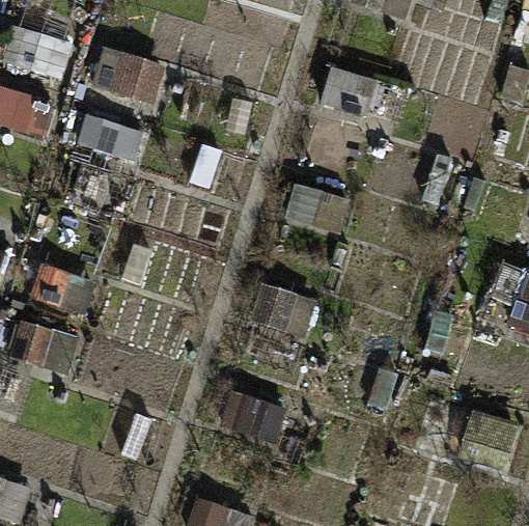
[(405,20),(411,0),(352,0),(351,3),(405,20)]
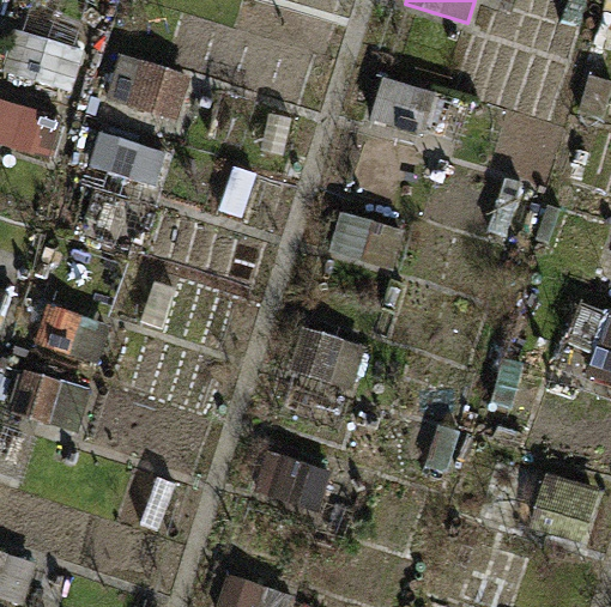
[(5,72),(72,91),(84,49),(17,30),(5,72)]
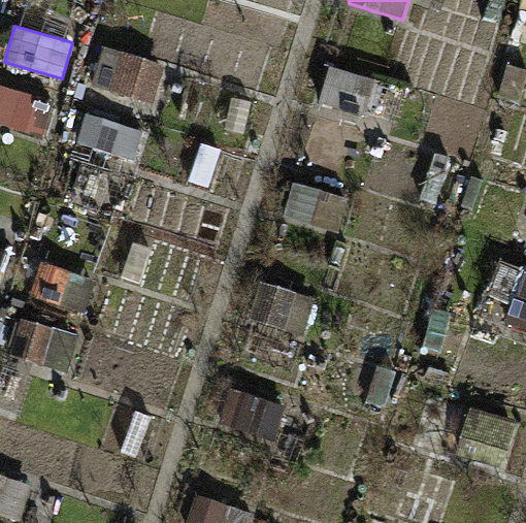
[(153,102),(164,65),(104,46),(93,85),(153,102)]
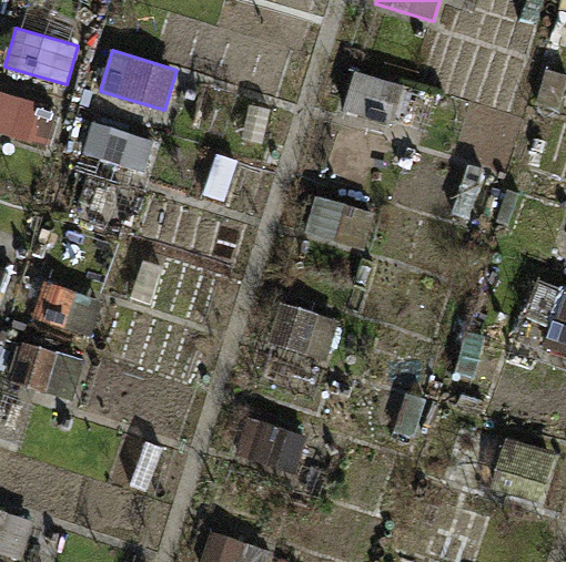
[(535,101),(557,109),(565,82),(565,74),(547,68),(535,101)]
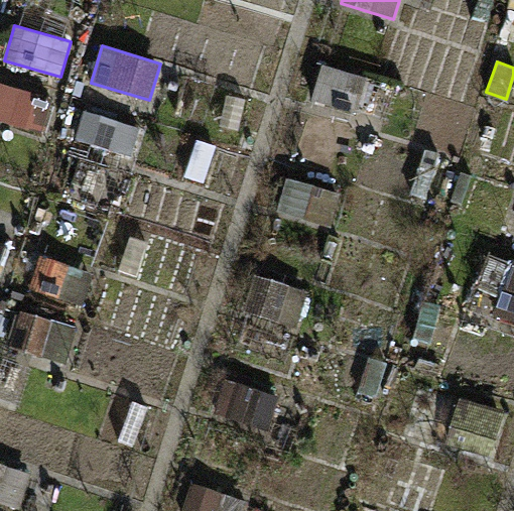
[(354,115),(366,78),(325,65),(312,102),(354,115)]
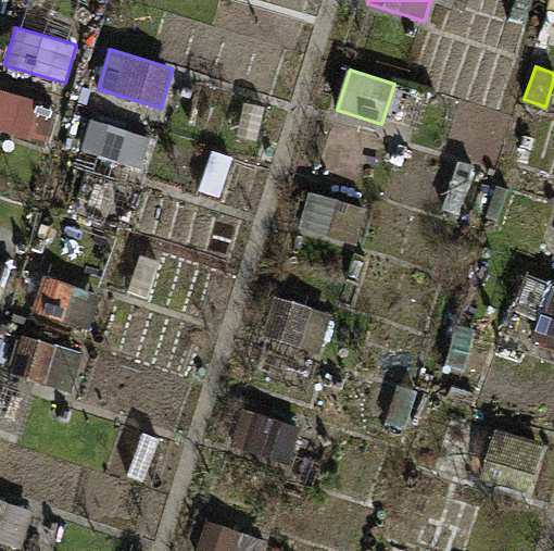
[(0,130),(41,142),(52,105),(0,90),(0,130)]
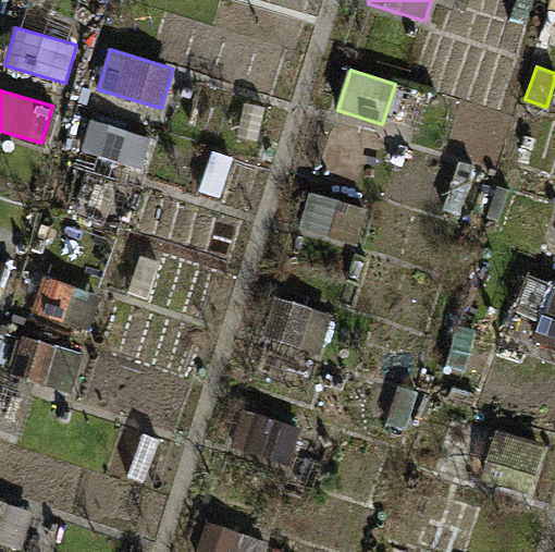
[(239,134),(258,138),(264,109),(246,105),(239,134)]
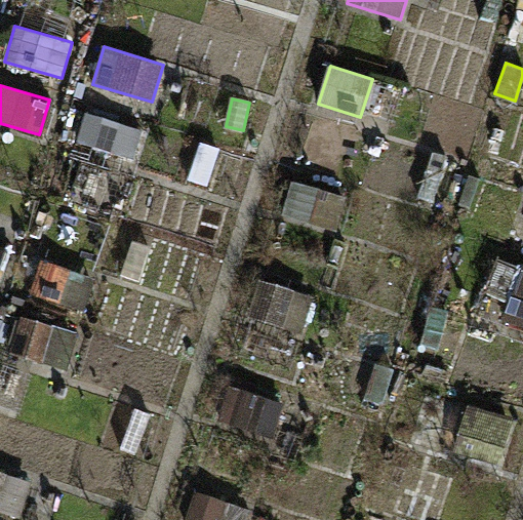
[(131,160),(141,130),(83,111),(73,142),(131,160)]
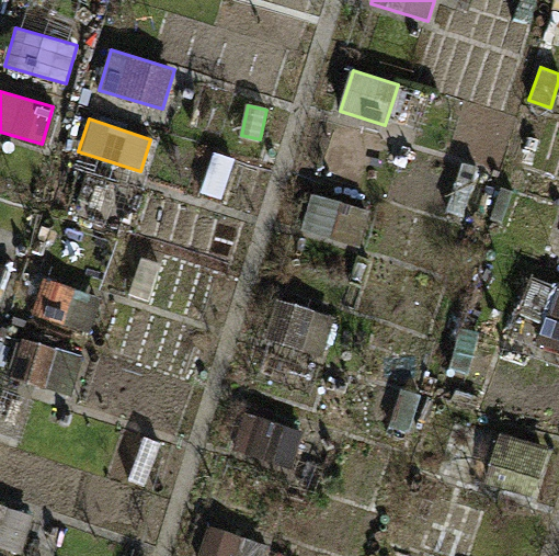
[(449,211),(464,214),(471,182),(457,179),(449,211)]
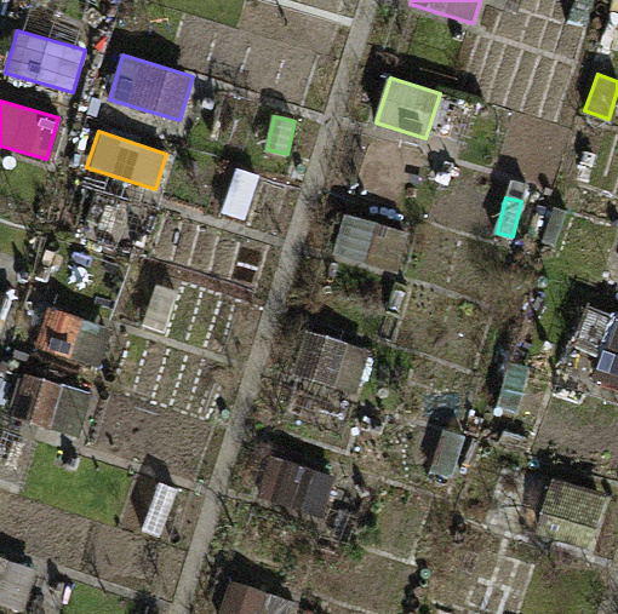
[(542,241),(555,246),(567,212),(554,207),(542,241)]
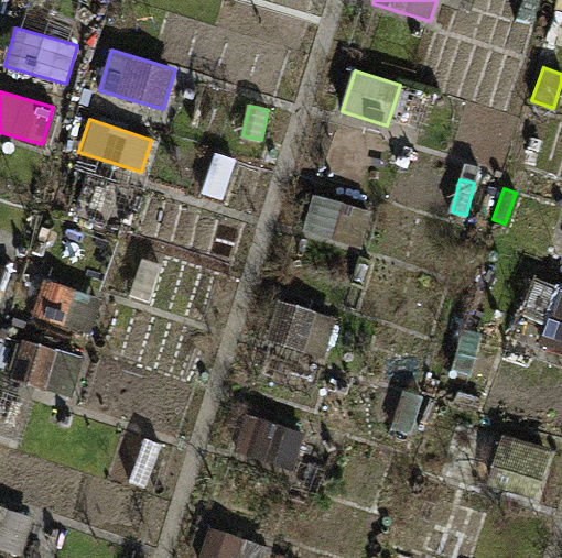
[(360,250),(373,211),(311,193),(300,231),(360,250)]
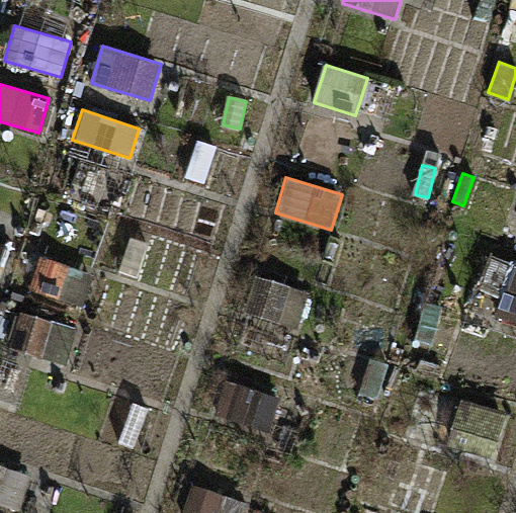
[(83,309),(94,273),(40,257),(29,292),(83,309)]
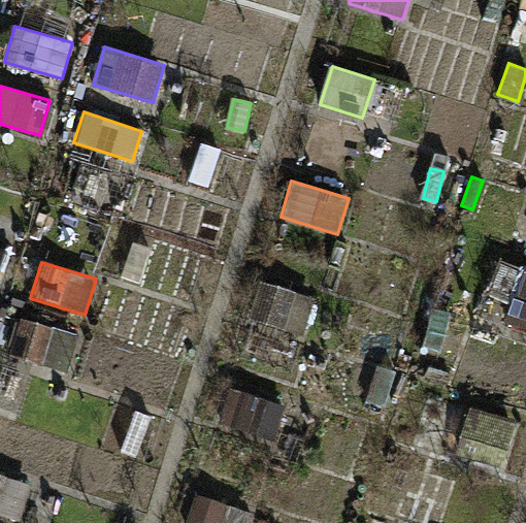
[(525,330),(525,264),(525,265),(524,271),(495,262),(487,290),(515,298),(506,324),(525,330)]
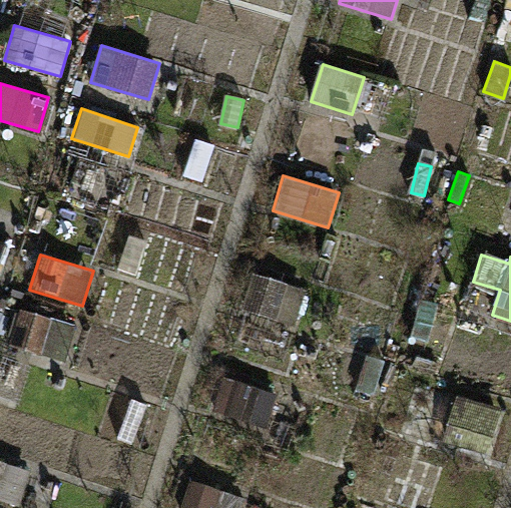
[(295,325),(307,290),(252,272),(240,306),(295,325)]
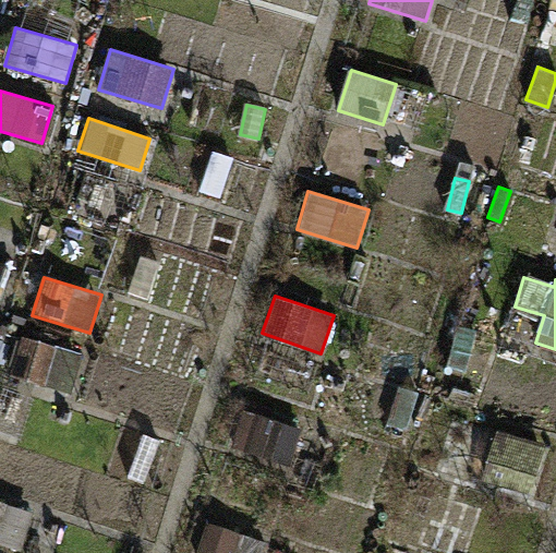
[(447,364),(467,370),(476,332),(457,326),(447,364)]
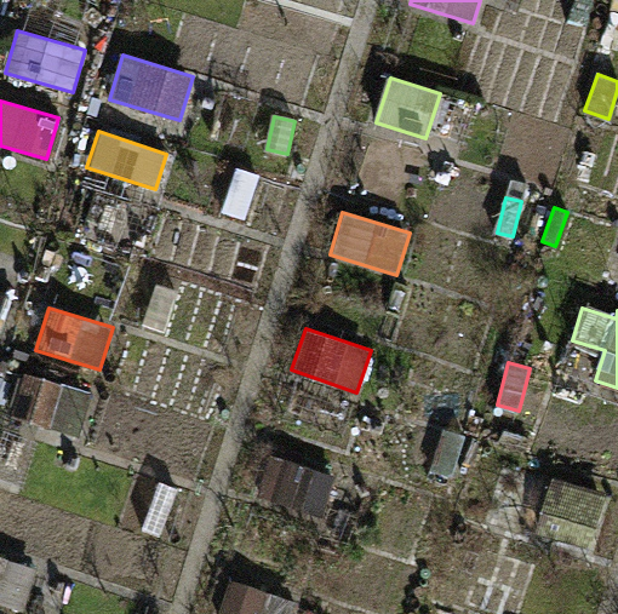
[(76,440),(91,394),(26,373),(11,419),(76,440)]
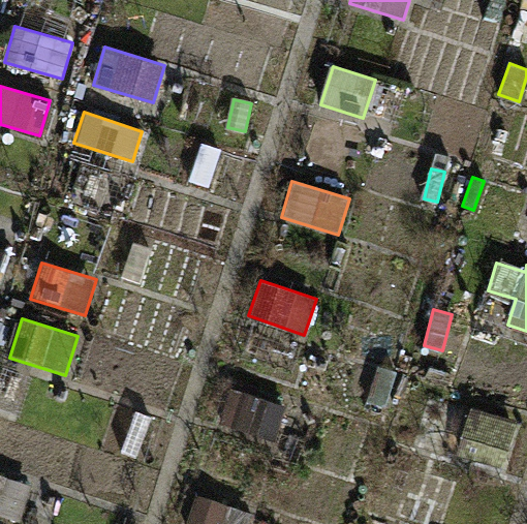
[(366,400),(386,406),(396,371),(376,366),(366,400)]
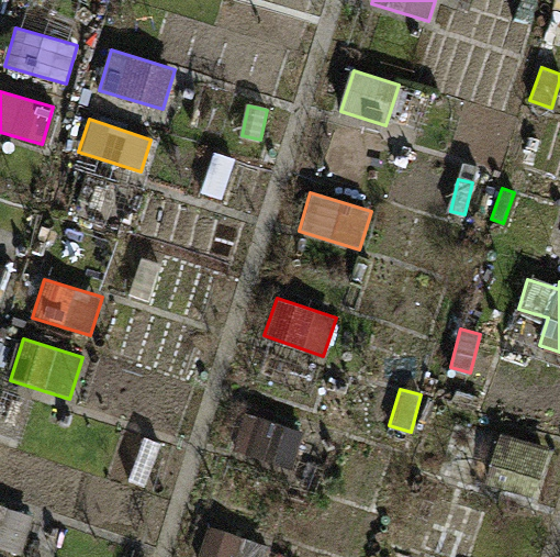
[(295,471),(308,432),(246,413),(234,452),(295,471)]
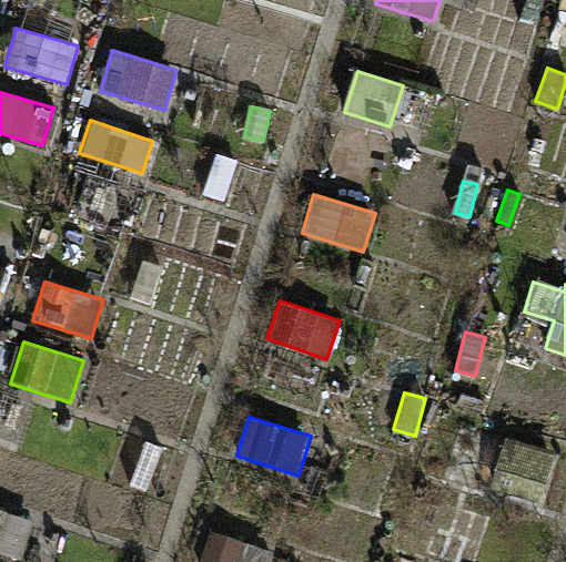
[(492,487),(542,500),(555,451),(505,438),(492,487)]
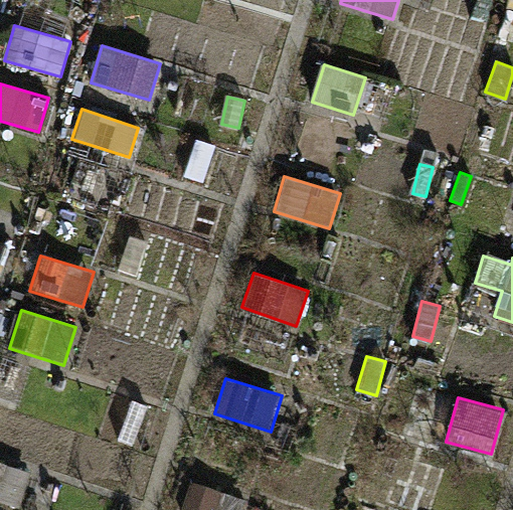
[(0,501),(19,507),(30,473),(0,464),(0,501)]
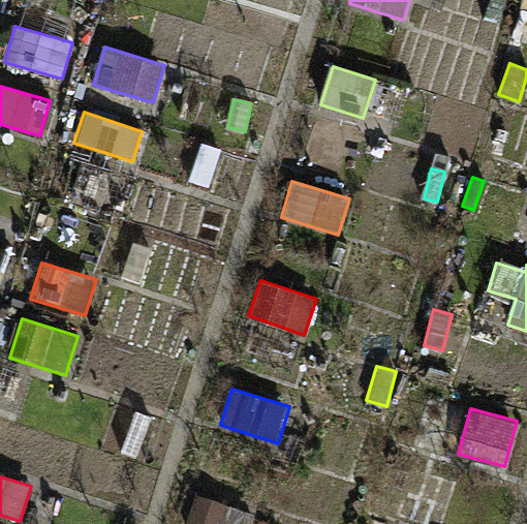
[(248,523),(252,513),(197,495),(187,523),(248,523)]
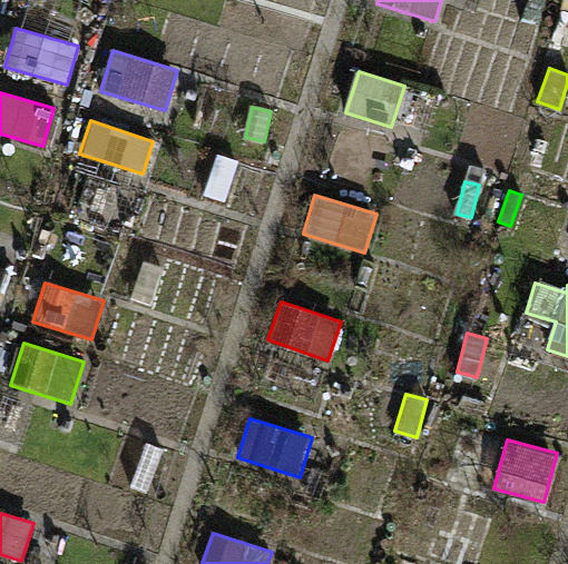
All buildings are outlined.
